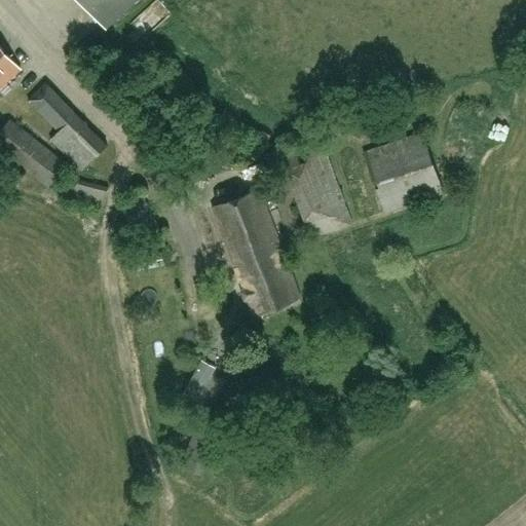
[(79,0),(106,28),(137,0),(79,0)]
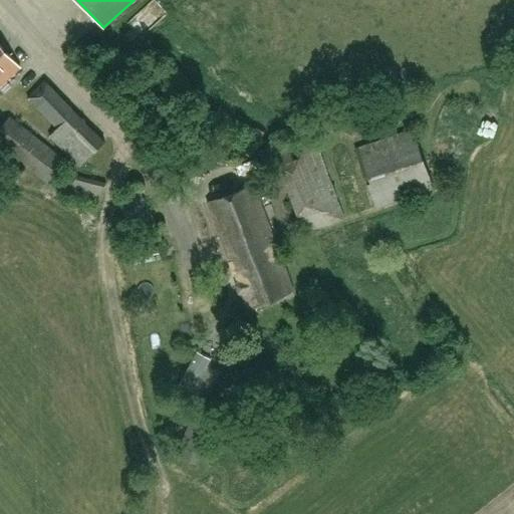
[(0,45),(0,84),(19,68),(0,45)]
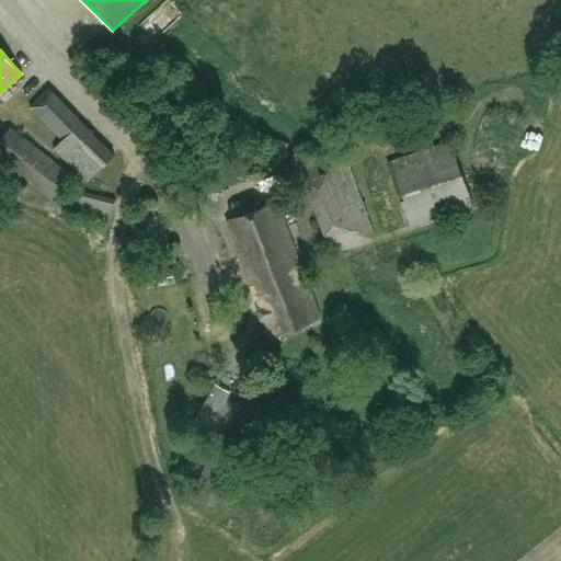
[(53,149),(87,183),(116,153),(50,89),(30,107),(61,139),(53,149)]
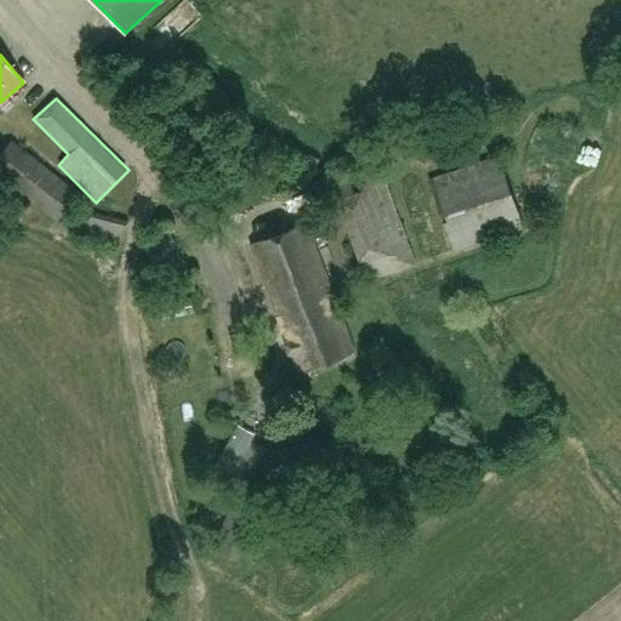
[(0,175),(62,224),(83,198),(11,141),(0,153),(0,175)]
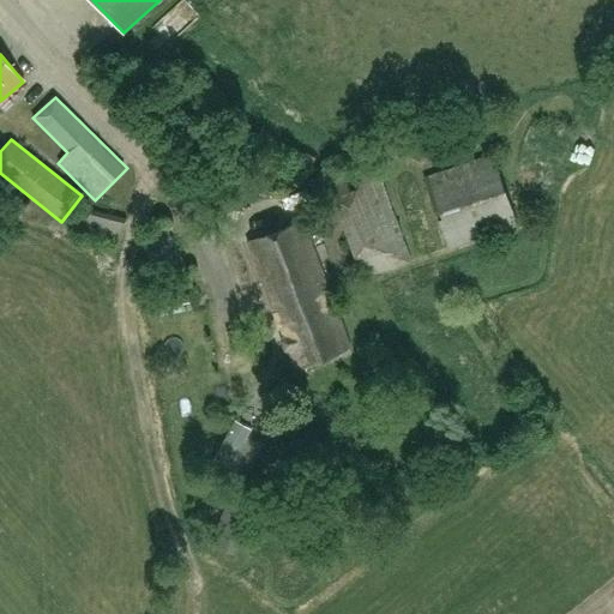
[(450,247),(518,223),(494,154),(426,176),(450,247)]
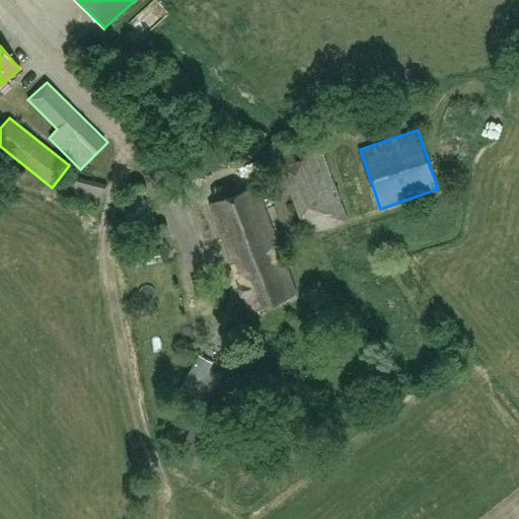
[(308,234),(348,222),(315,134),(260,154),(275,192),(288,186),(308,234)]
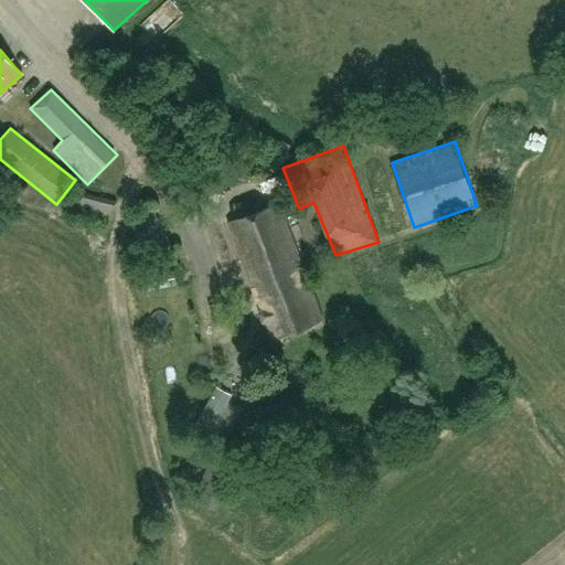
[(110,224),(116,202),(78,192),(73,215),(110,224)]
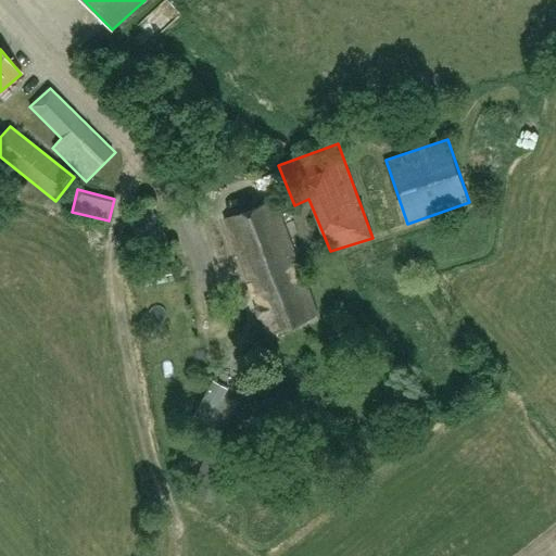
[(269,333),(317,314),(273,200),(225,218),(269,333)]
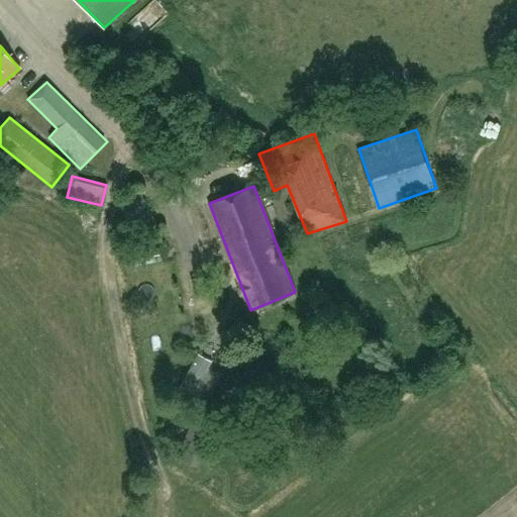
[(237,351),(241,347),(239,344),(241,343),(232,326),(219,333),(229,350),(234,346),(237,351)]
